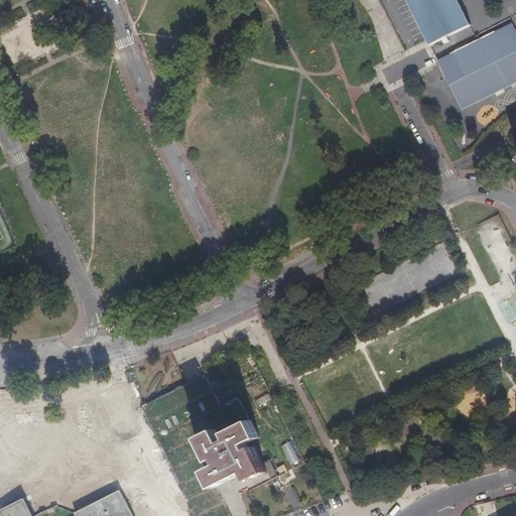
[(430,45),(472,25),(459,0),(407,0),(427,39),(430,45)]
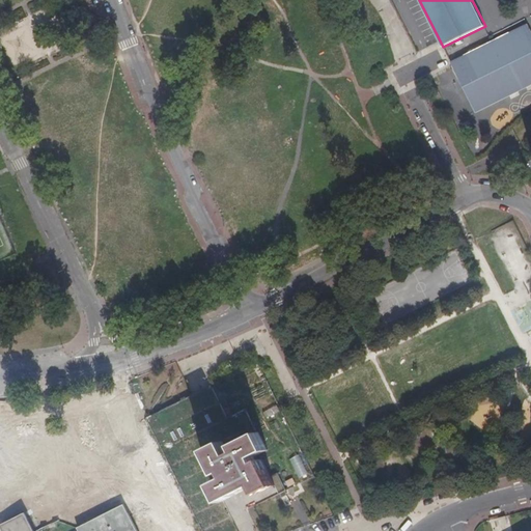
[(530,84),(530,29),(528,23),(451,61),(476,112),(530,84)]
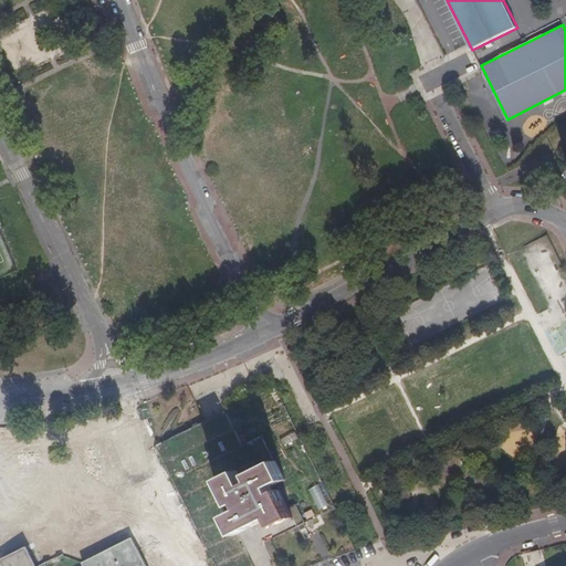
[(223,509),(234,534),(270,519),(272,523),(299,512),(282,472),(290,469),(281,449),(247,463),(244,458),(216,470),(231,505),(223,509)]
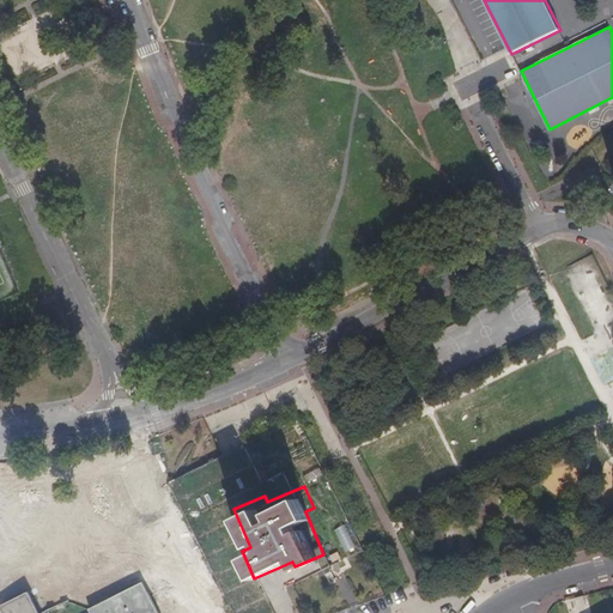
[(0,544),(14,539),(0,504),(0,544)]
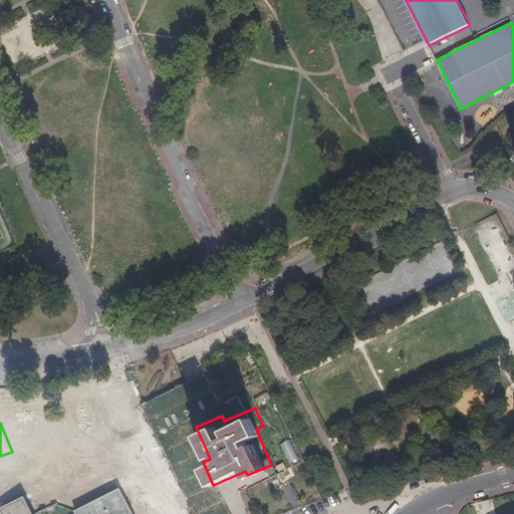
[(134,513),(120,487),(74,508),(76,513),(134,513)]
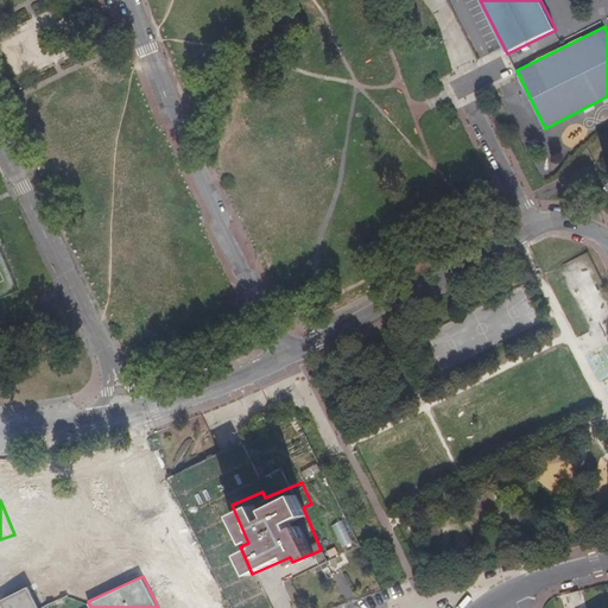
[(0,607),(39,607),(29,587),(0,601),(0,607)]
